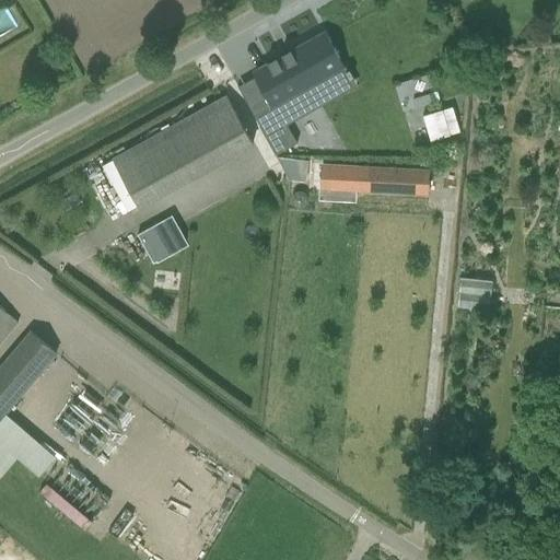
[(255,73),(256,74),(279,116),(327,90),(319,77),(341,65),(325,34),(255,73)]
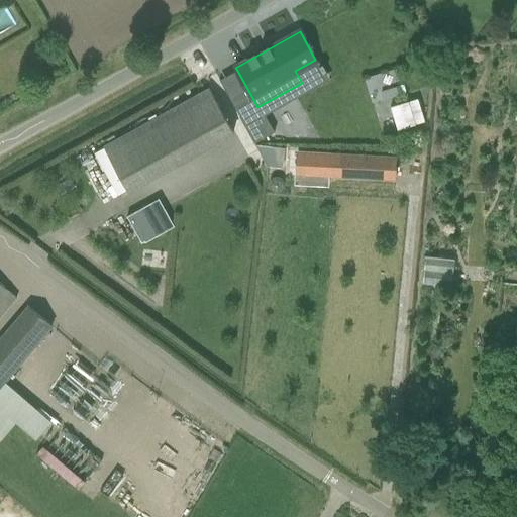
[(210,89),(196,97),(219,138),(233,131),(210,89)]
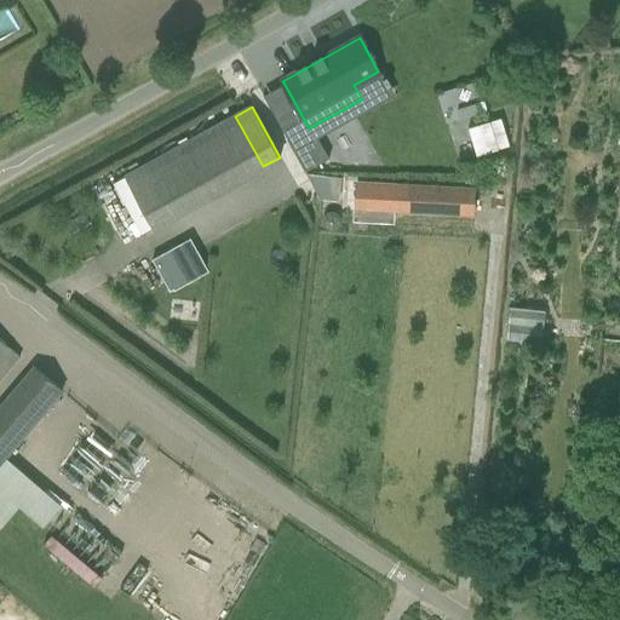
[(468,128),(476,156),(509,145),(500,118),(468,128)]
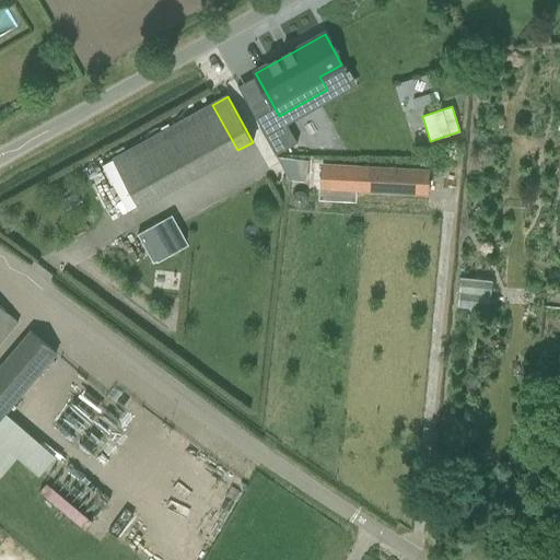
[(298,143),(288,125),(287,123),(265,135),(276,154),(298,143)]
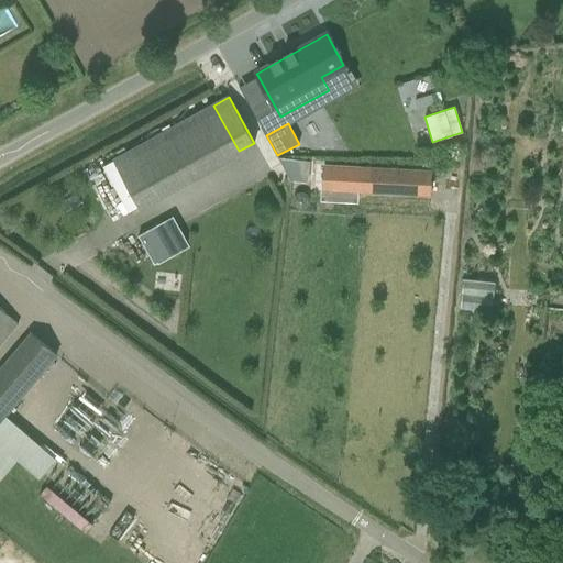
[(139,207),(114,161),(103,166),(129,212),(139,207)]
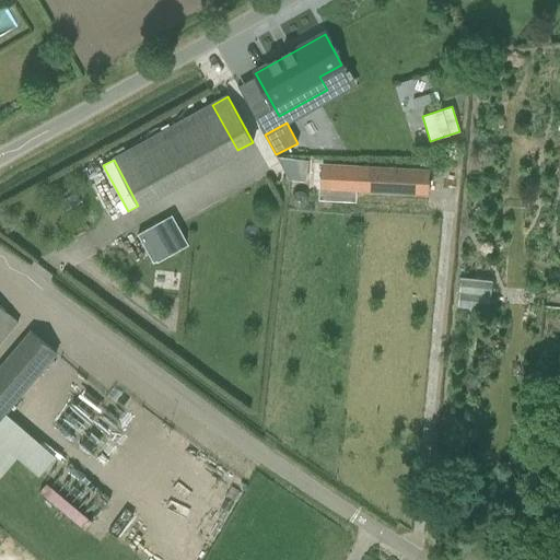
[(359,167),(358,189),(411,193),(411,186),(428,187),(429,172),(359,167)]
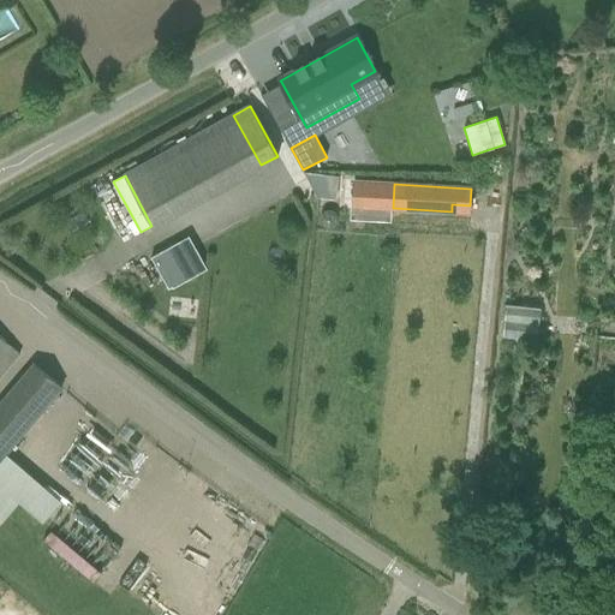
[(338,221),(338,219),(338,218),(336,215),(336,214),(335,213),(333,212),(332,210),(329,210),(328,210),(326,210),(324,212),(323,213),(322,214),(321,215),(321,218),(321,219),(321,221),(321,222),(322,224),(323,226),(324,226),(326,227),(328,227),(329,227),(332,227),(333,226),(335,226),(336,224),(336,222),(338,221)]
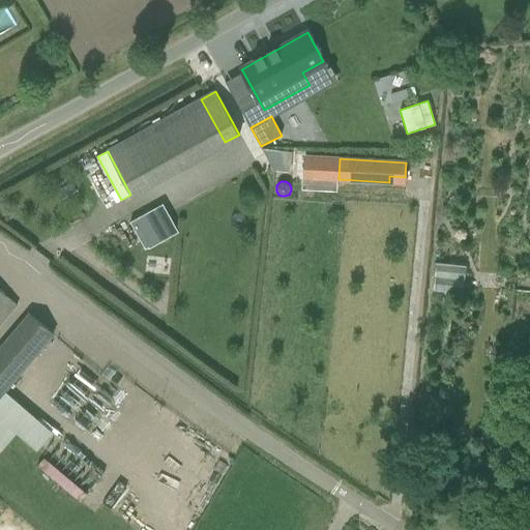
[(163,205),(131,222),(146,247),(177,231),(163,205)]
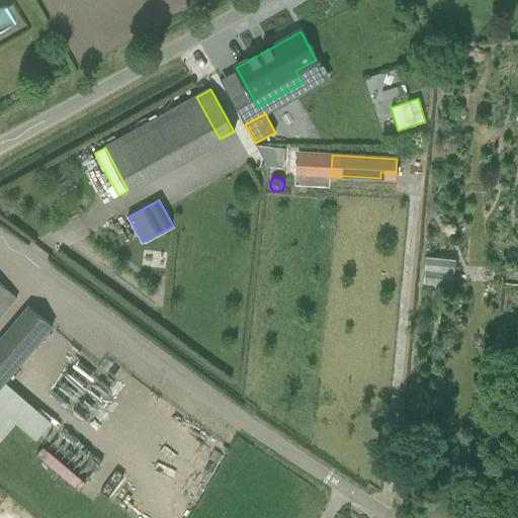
[(423,273),(451,274),(451,256),(423,256),(423,273)]
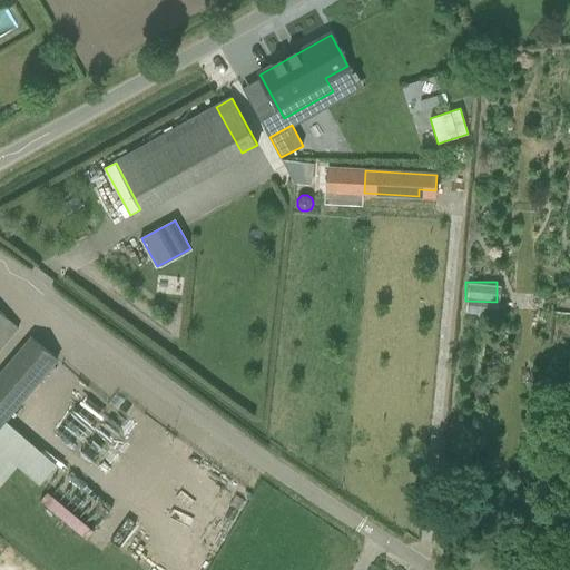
[(0,349),(19,327),(0,311),(0,349)]
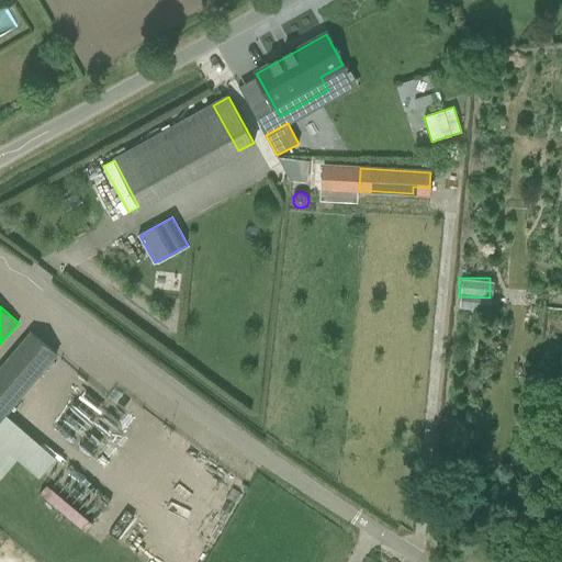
[(0,374),(0,415),(53,351),(34,335),(0,374)]
